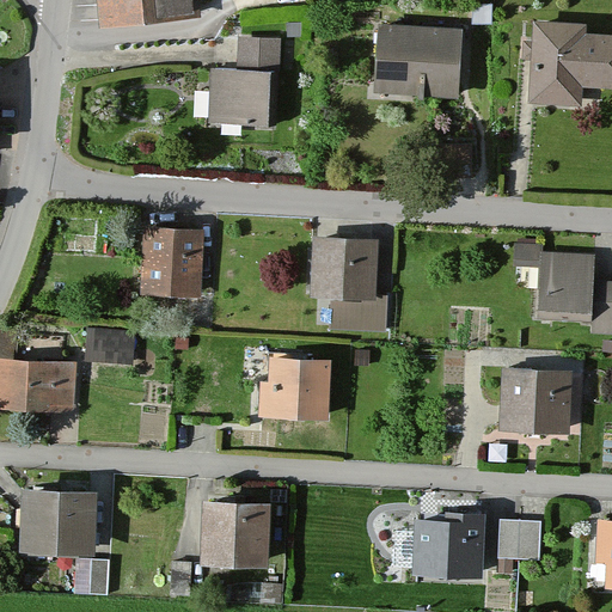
[(118,0),(121,25),(200,17),(197,0),(118,0)]
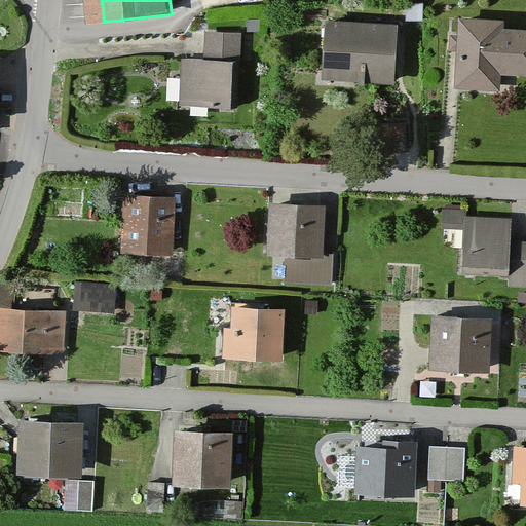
[(525,77),(525,30),(506,30),(508,22),(460,19),(459,36),(449,35),(448,53),(458,54),(456,90),(501,94),(502,76),(525,77)]
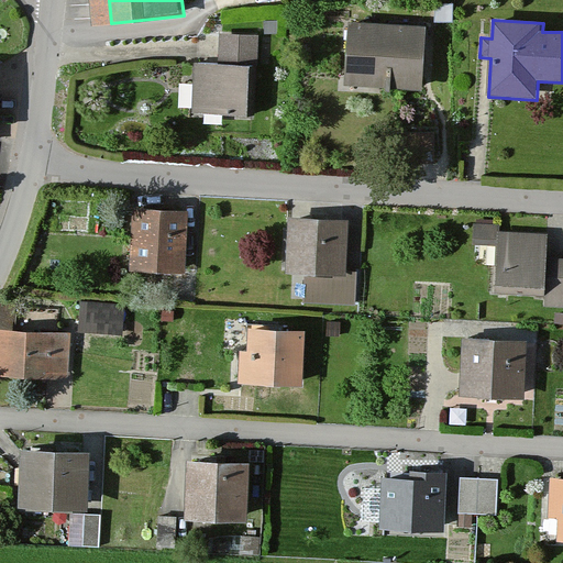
[(421,90),(427,28),(353,21),(346,84),(421,90)]
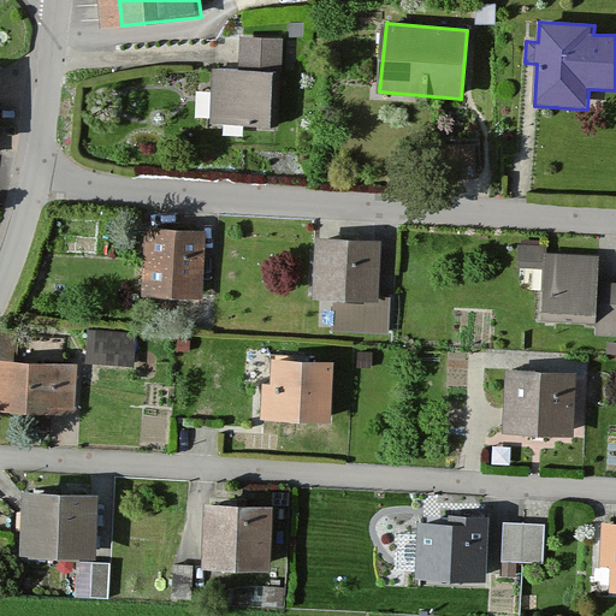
[(300,29),(289,27),(288,41),(298,42),(300,29)]
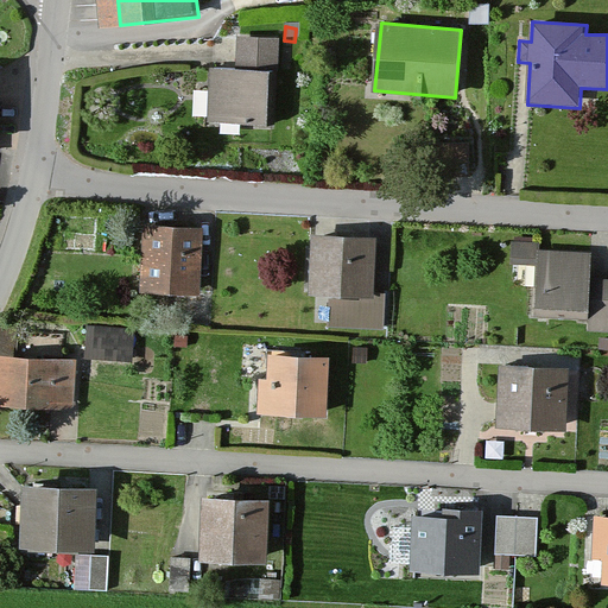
[(271,125),(274,40),(236,39),(235,69),(207,68),(204,121),(271,125)]
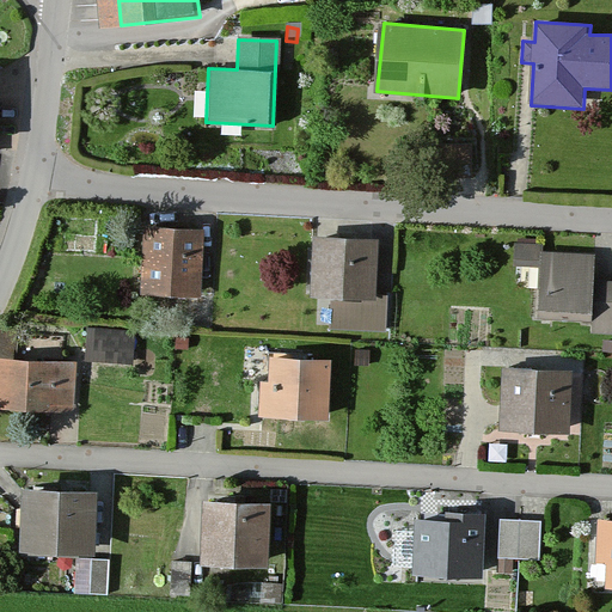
[(200,300),(204,232),(145,228),(141,297),(200,300)]
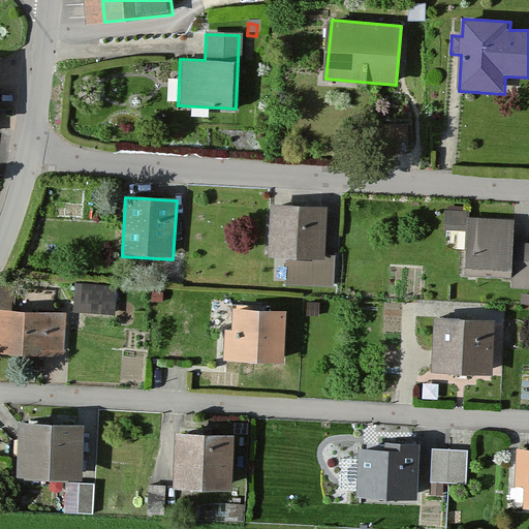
[(324,258),(328,208),(272,205),(269,258),(286,259),(284,285),(333,288),(335,258),(324,258)]
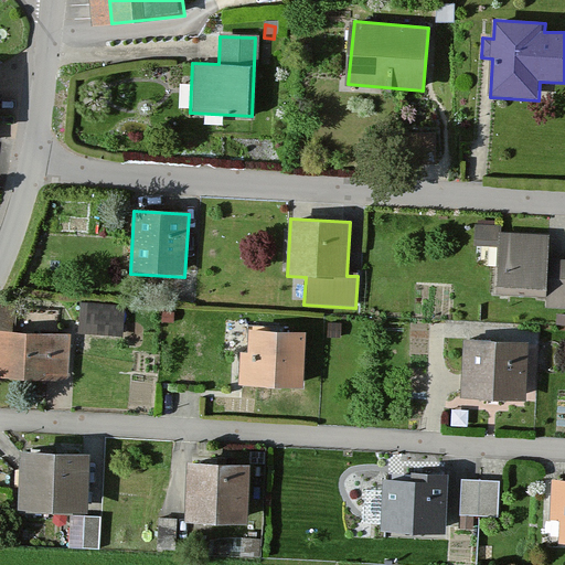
[(494,248),(496,227),(475,227),(475,248),(494,248)]
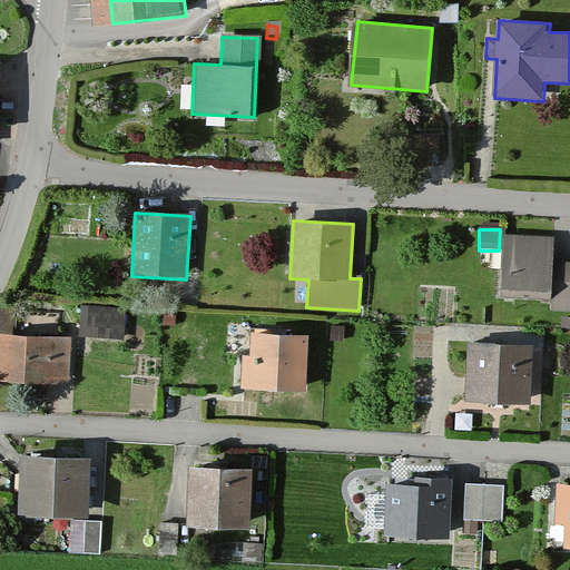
[(569,263),(553,263),(553,239),(504,237),(502,298),(552,301),(551,312),(569,312),(569,263)]
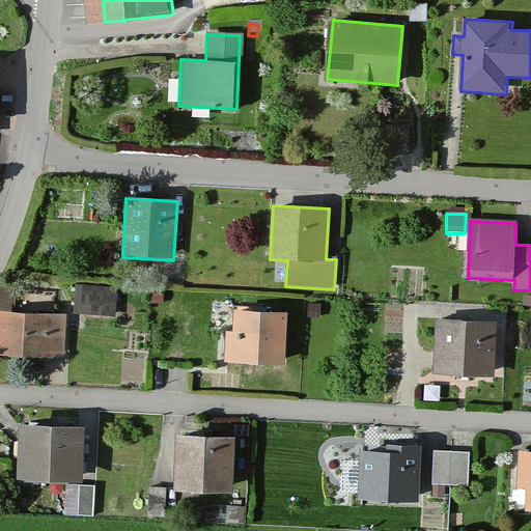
[(115,316),(116,291),(74,289),(74,315),(115,316)]
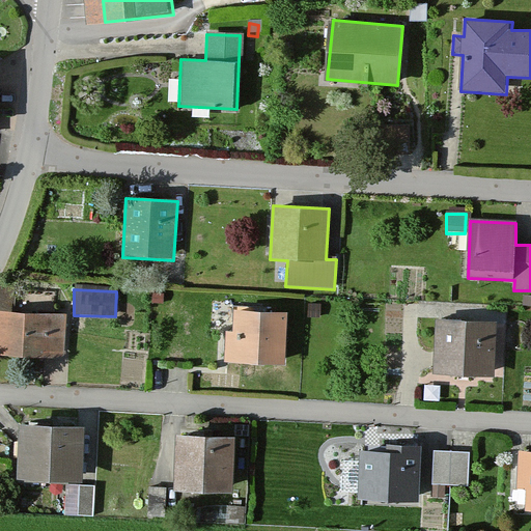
[(0,353),(63,358),(66,315),(0,310),(0,353)]
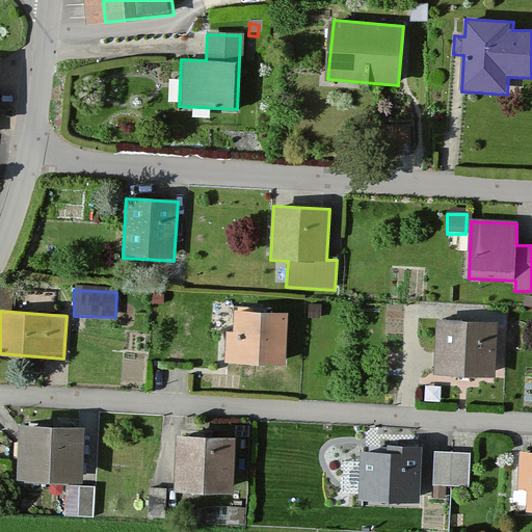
[(288,366),(290,313),(238,311),(237,333),(228,331),(227,363),(288,366)]
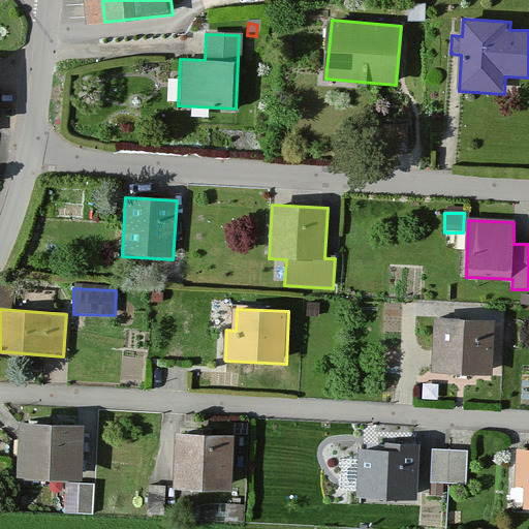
[(496,375),(497,321),(437,319),(435,373),(496,375)]
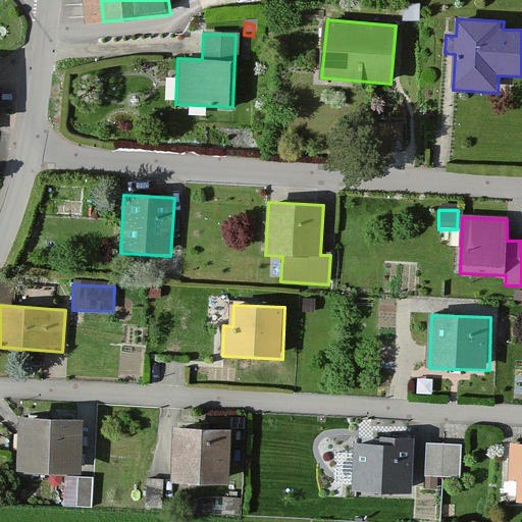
[(85,472),(87,420),(21,417),(18,470),(85,472)]
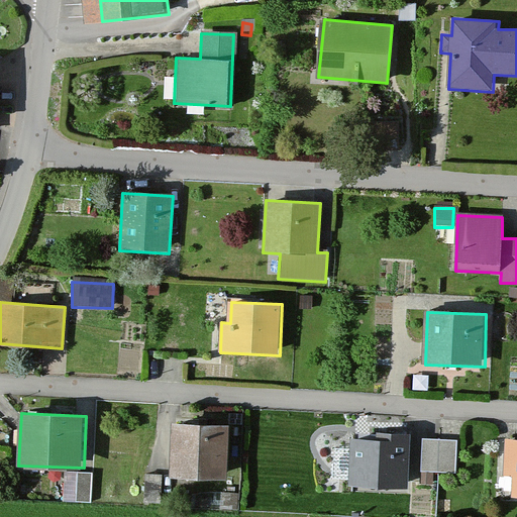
[(226,480),(230,426),(175,422),(171,475),(226,480)]
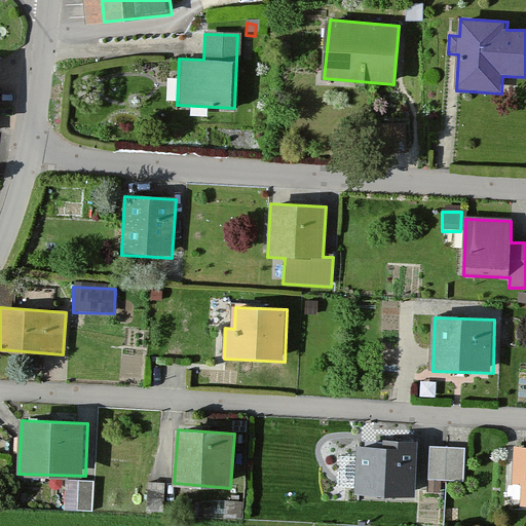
[(414,499),(418,442),(401,441),(401,448),(359,446),(357,495),(414,499)]
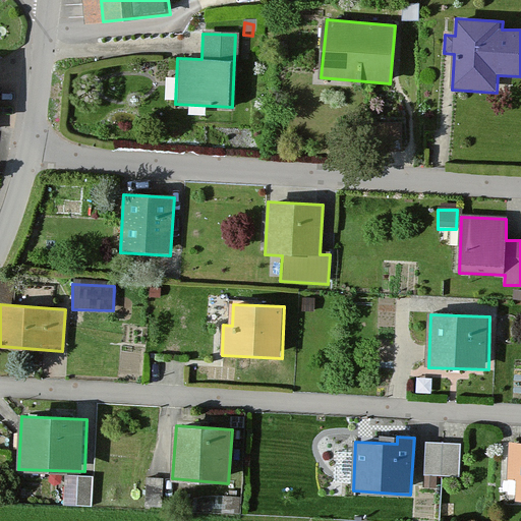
[(520,501),(520,444),(509,444),(507,484),(517,484),(516,502),(520,501)]
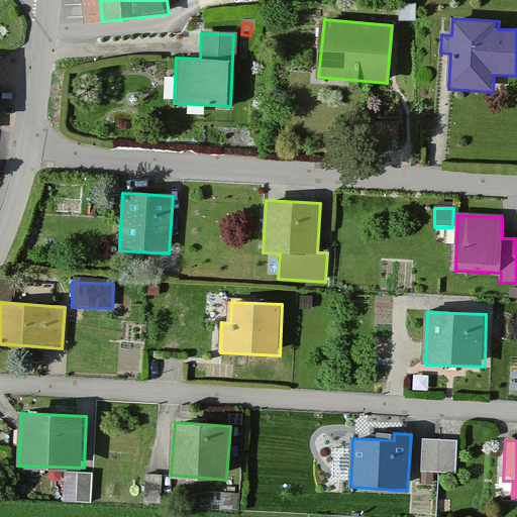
[(452,478),(455,445),(421,442),(418,474),(452,478)]
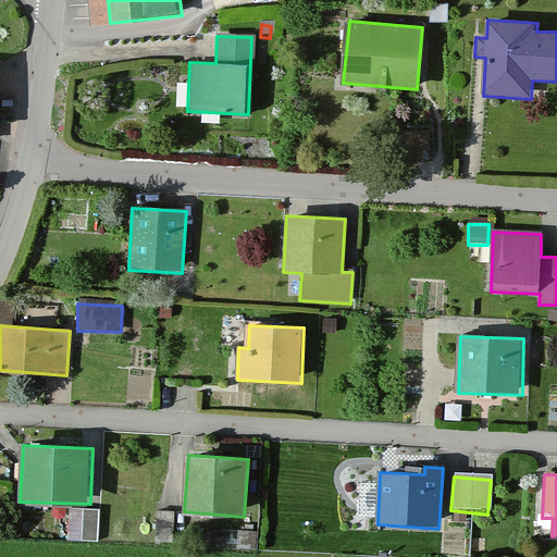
[(96,546),(98,514),(81,512),(78,545),(96,546)]
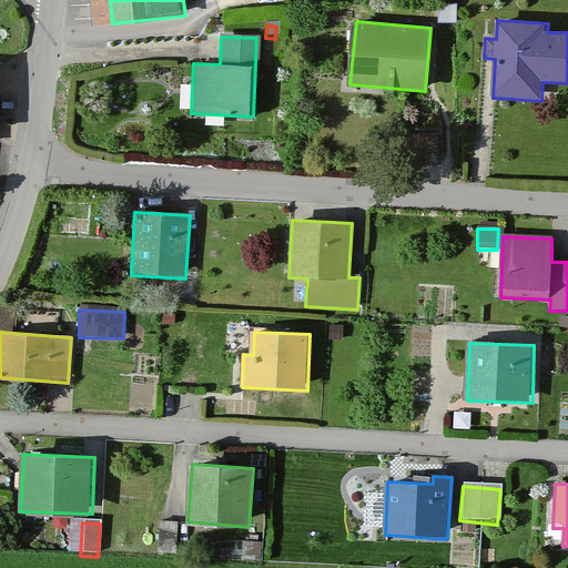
[(261,564),(262,547),(240,546),(239,563),(261,564)]
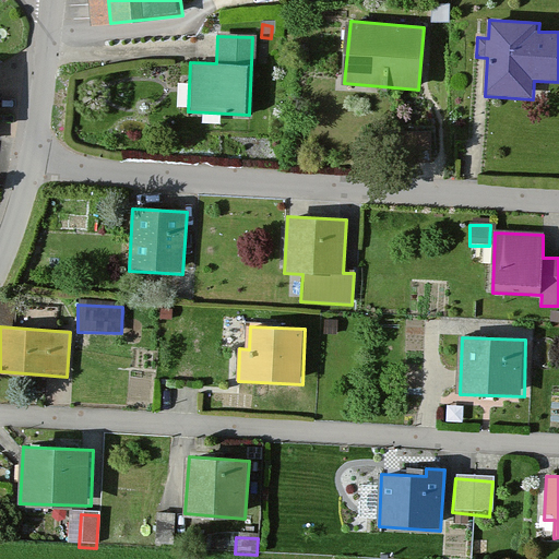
All buildings are outlined.
